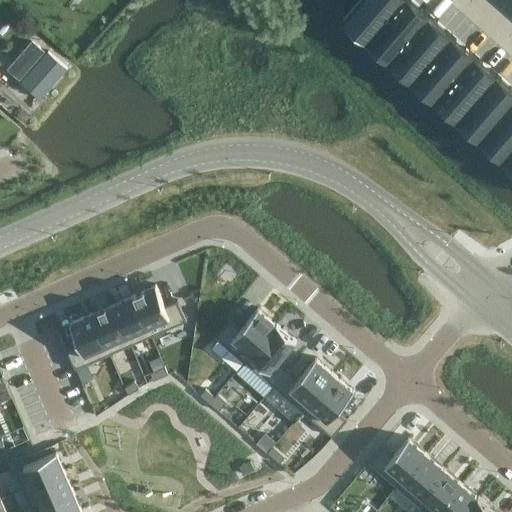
[(511,86),(413,0),(360,0),(343,20),(511,168),(511,86)]
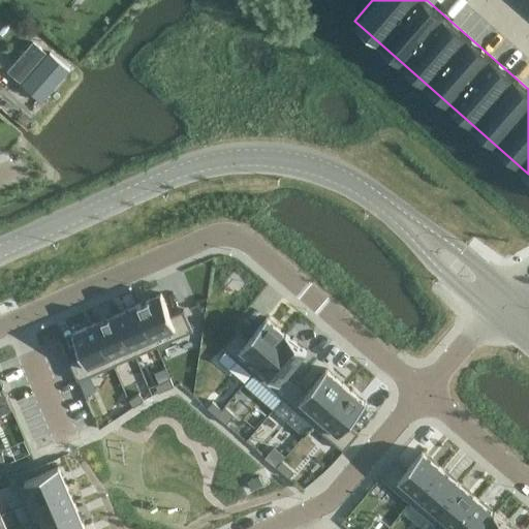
[(21,81),(47,51),(34,40),(8,70),(21,81)]
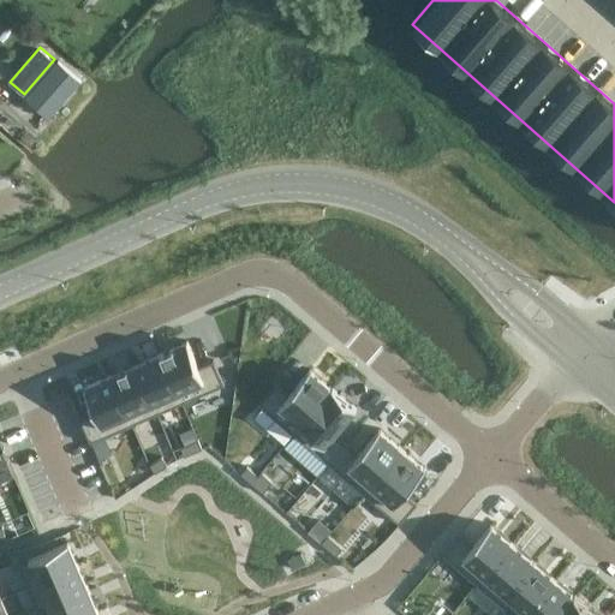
[(187,341),(161,352),(183,402),(225,384),(214,359),(198,366),(187,341)]
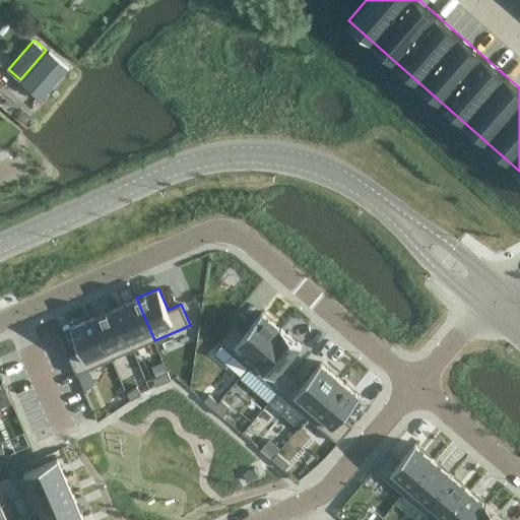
[(136,298),(115,307),(133,349),(154,340),(136,298)]
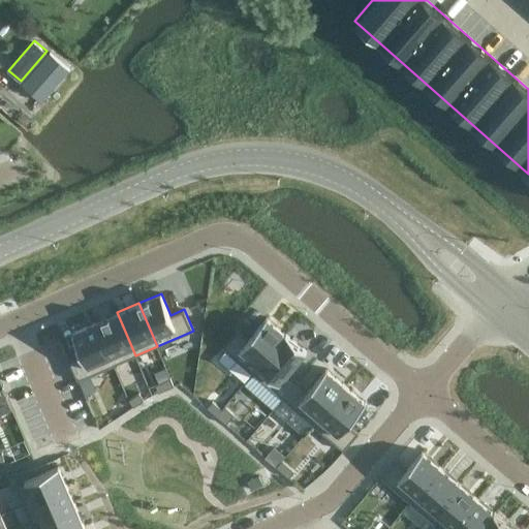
[(117,312),(95,321),(114,365),(135,355),(117,312)]
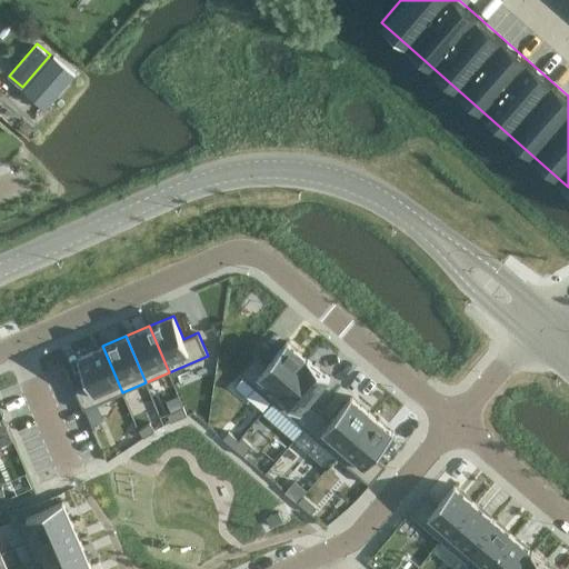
[(256,353),(240,372),(272,401),(309,359),(308,358),(307,358),(287,341),(268,363),(256,353)]
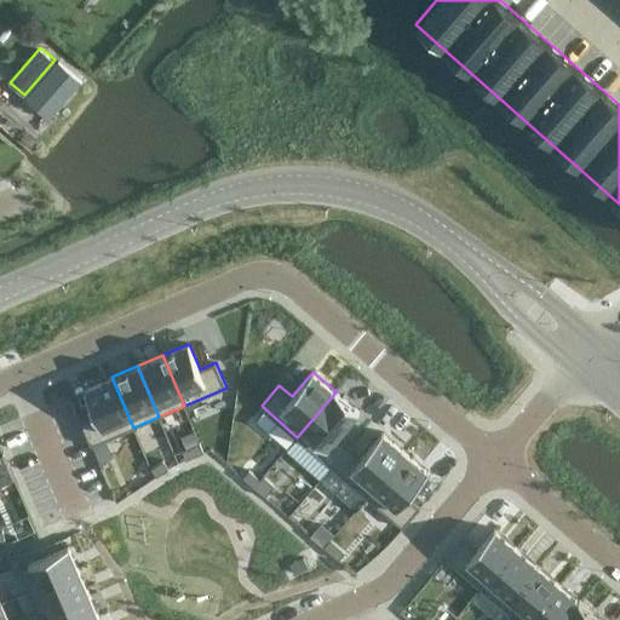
[(96,414),(80,420),(91,446),(133,428),(112,377),(85,389),(96,414)]
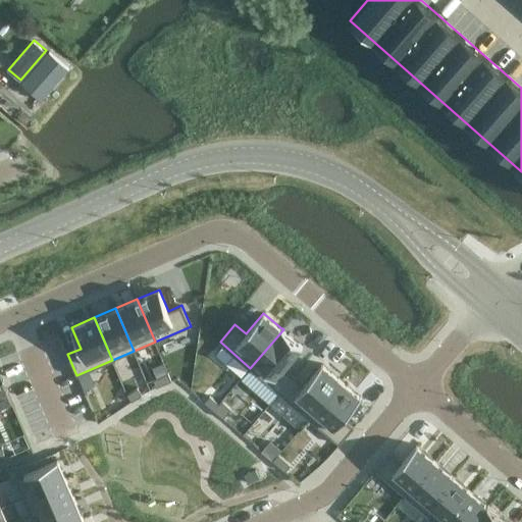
[(250,368),(241,378),(269,403),(278,392),(279,393),(295,375),(284,367),(303,346),(283,329),(250,368)]
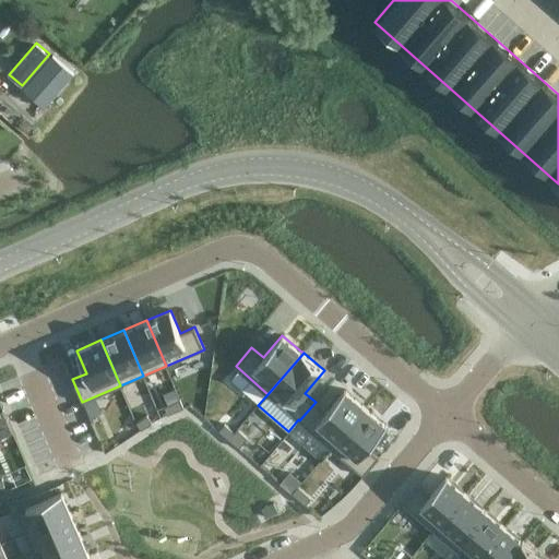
[(316,402),(299,420),(331,448),(366,407),(345,389),(325,412),(316,402)]
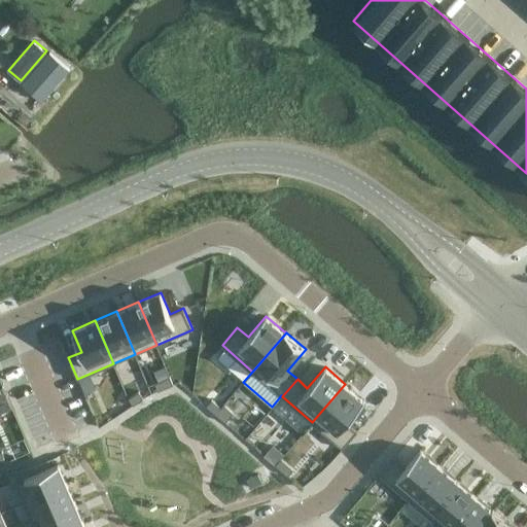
[(170,377),(154,383),(159,391),(174,384),(170,377)]
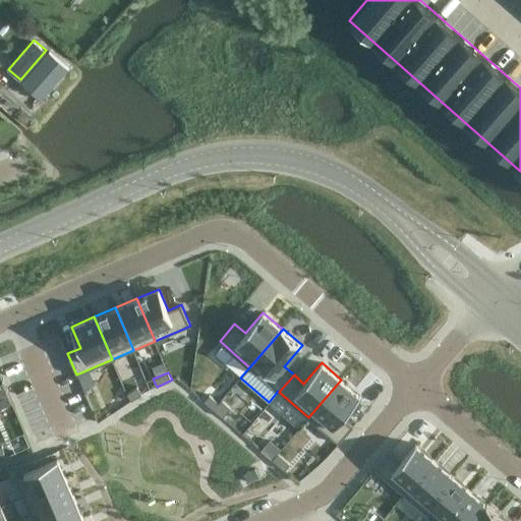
[(341,380),(308,417),(339,444),(353,426),(343,417),(360,396),(341,380)]
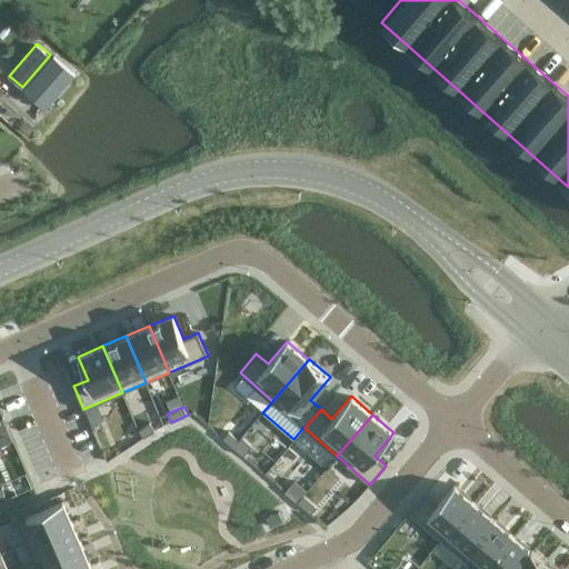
[(0,445),(13,440),(3,417),(0,418),(0,445)]
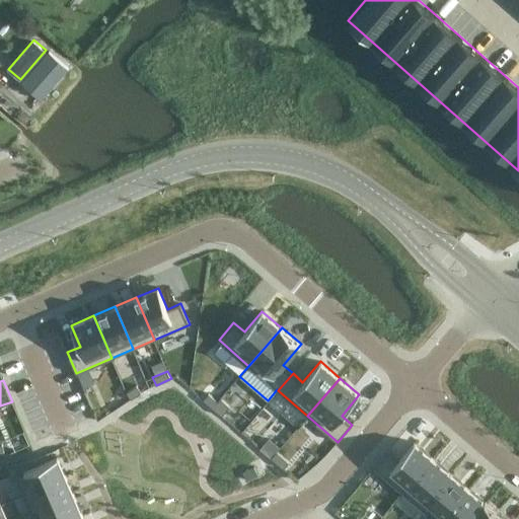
[(137,385),(127,392),(131,399),(141,392),(137,385)]
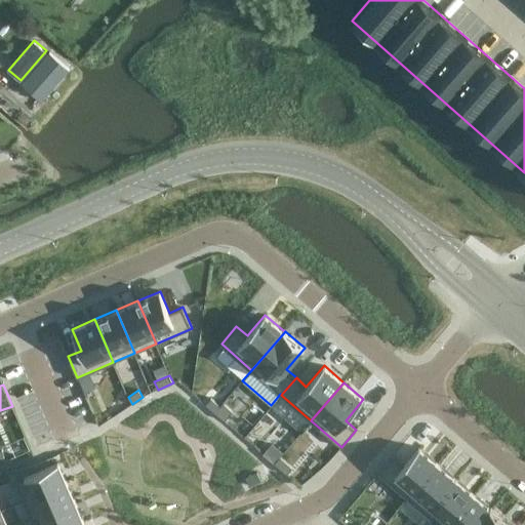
[(211,398),(206,404),(215,412),(220,406),(211,398)]
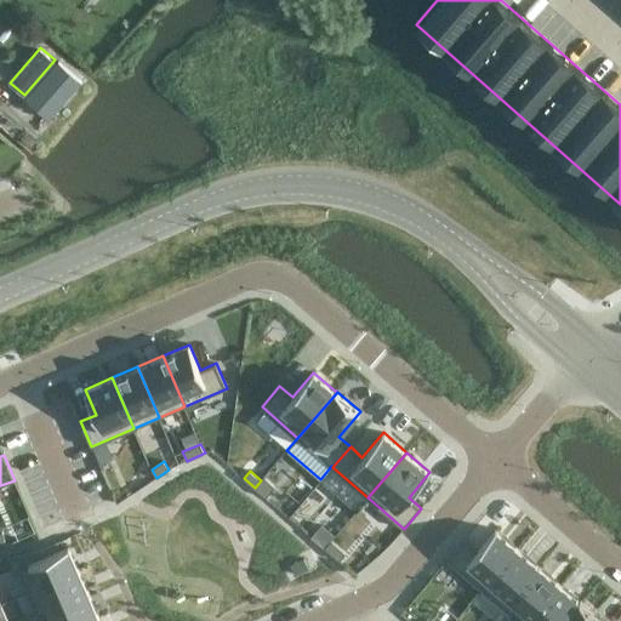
[(261,480),(255,488),(266,497),(275,486),(265,477),(261,480)]
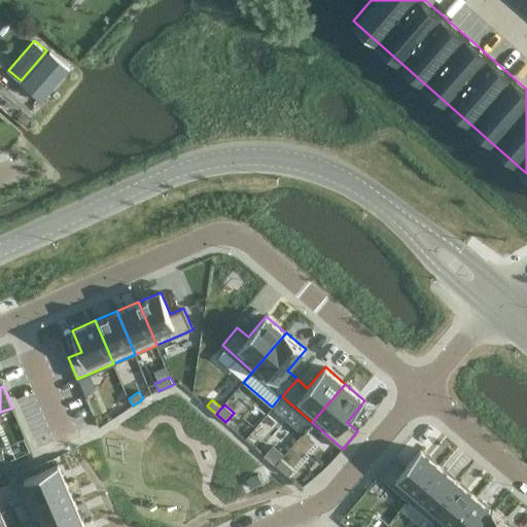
[(394,457),(380,475),(410,500),(440,465),(421,449),(406,466),(394,457)]
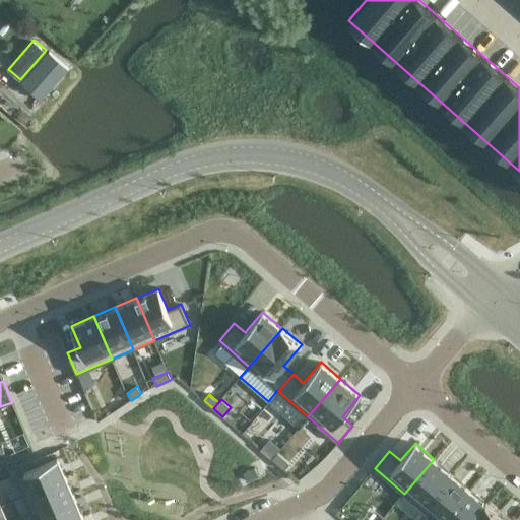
[(277,452),(271,459),(278,464),(284,469),(289,463),(283,458),(277,452)]
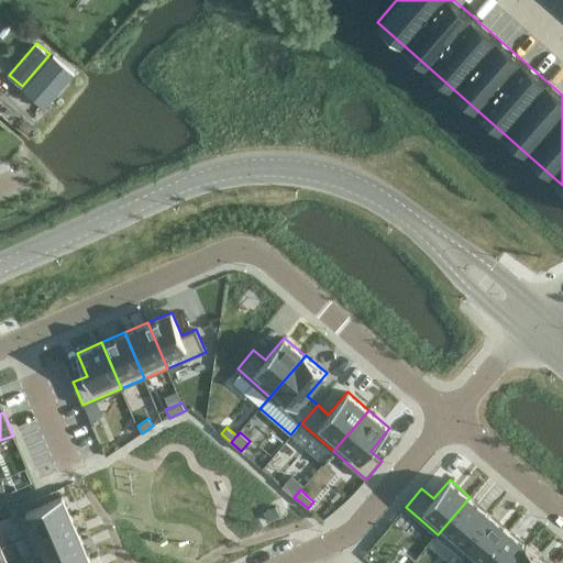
[(63,495),(17,515),(26,537),(73,517),(63,495)]
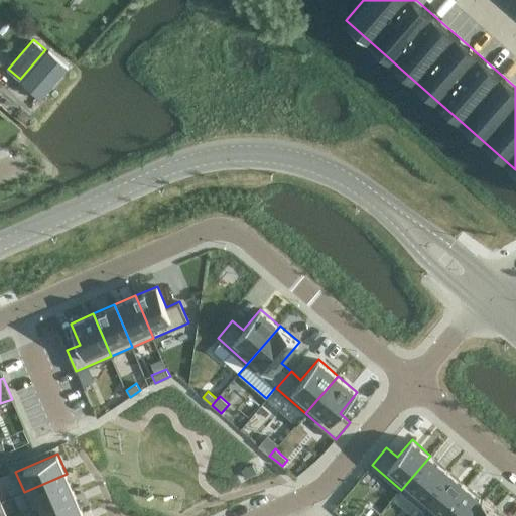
[(430,456),(401,490),(418,505),(447,470),(430,456)]
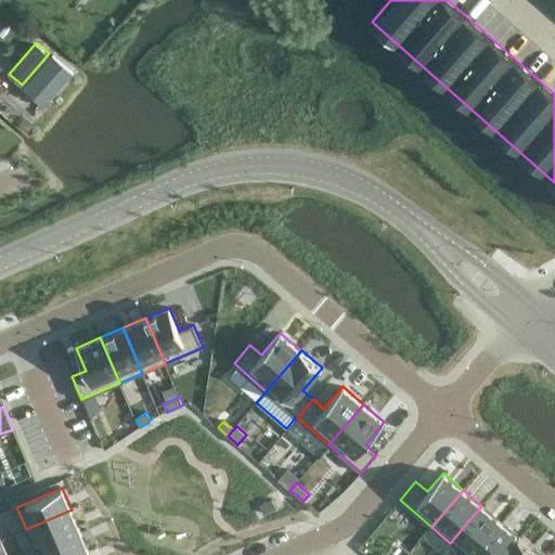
[(259,504),(263,514),(276,508),(272,499),(259,504)]
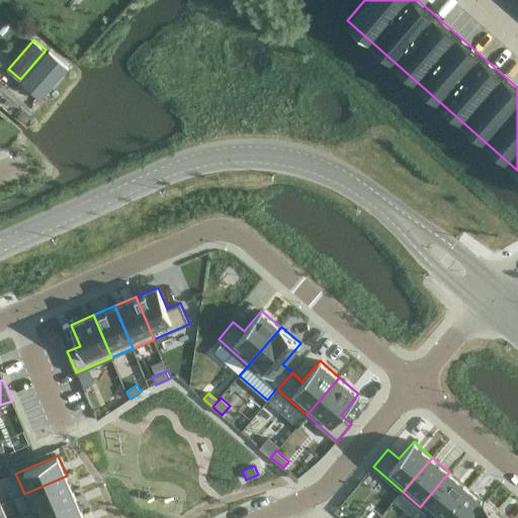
[(420,507),(411,517),(440,517),(467,487),(449,471),(420,507)]
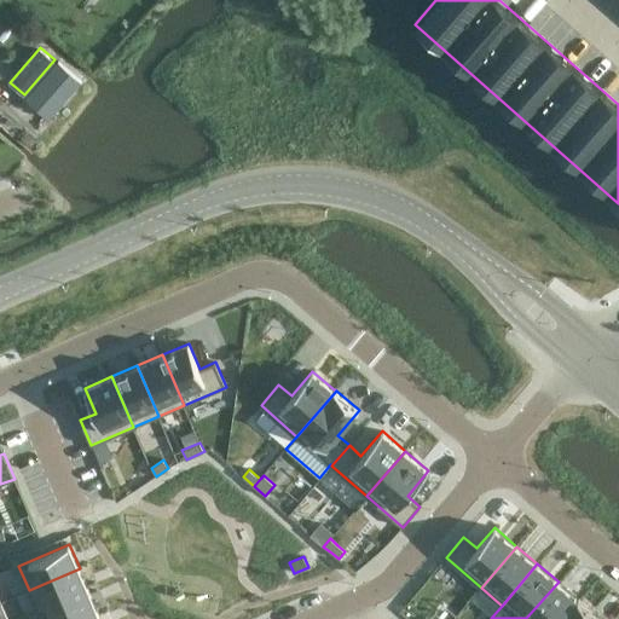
[(80,568),(29,590),(39,613),(90,591),(80,568)]
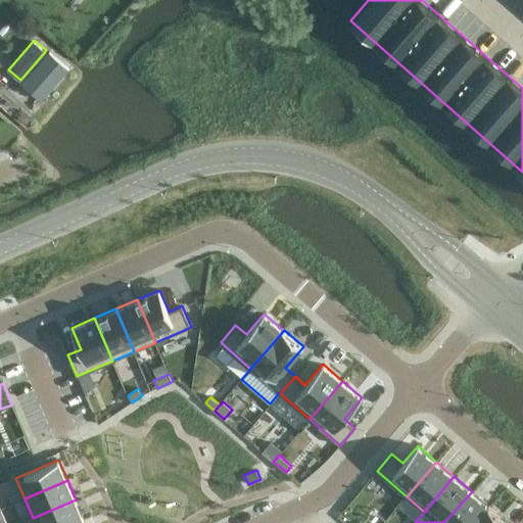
[(472,491),(444,522),(475,522),(490,506),(489,506),(488,506),(472,491)]
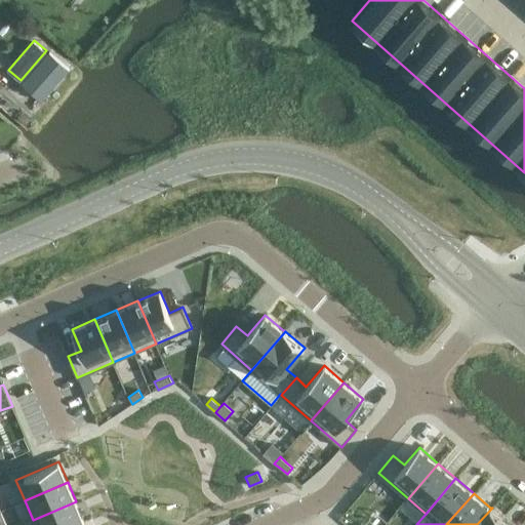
[(76,501),(33,520),(33,521),(38,519),(40,524),(73,524),(84,521),(76,501)]
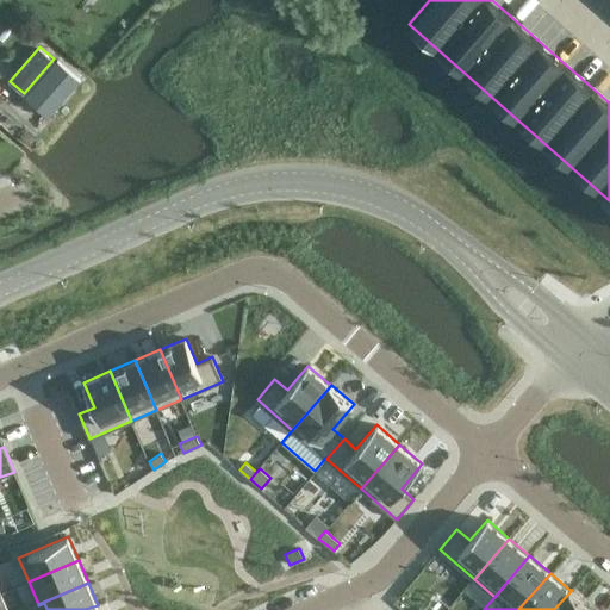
[(572,590),(554,609),(591,609),(592,609),(583,602),(584,601),(572,590)]
